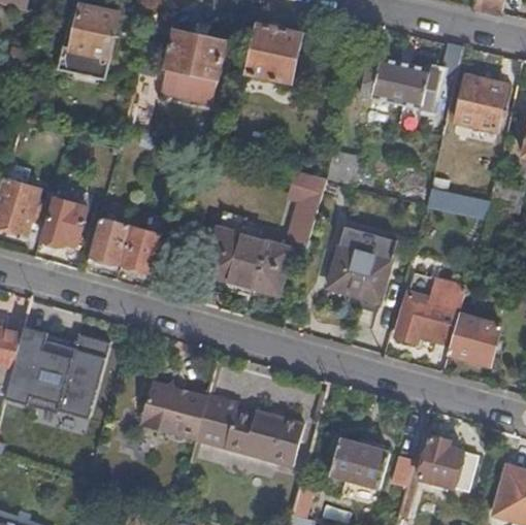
[(475,0),(474,6),(499,11),(501,0),(475,0)]
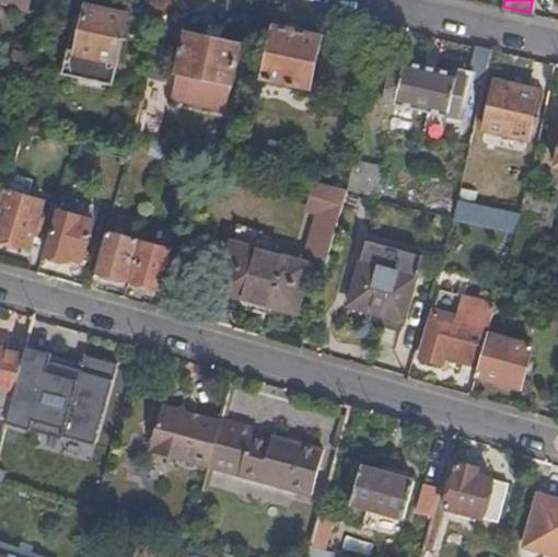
[(61,73),(111,83),(126,13),(84,4),(80,23),(71,22),(61,73)]
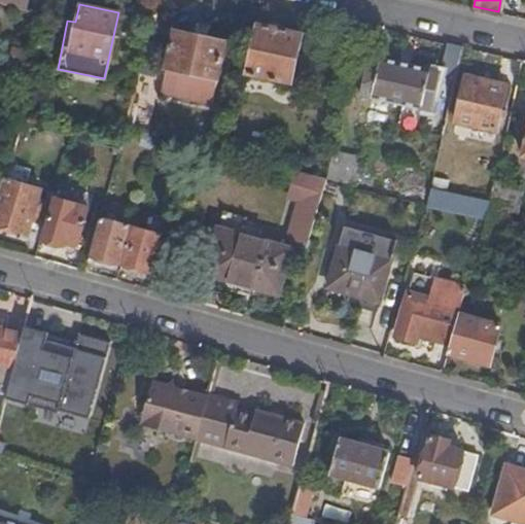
[(302,33),(255,23),(244,71),(290,81),(302,33)]
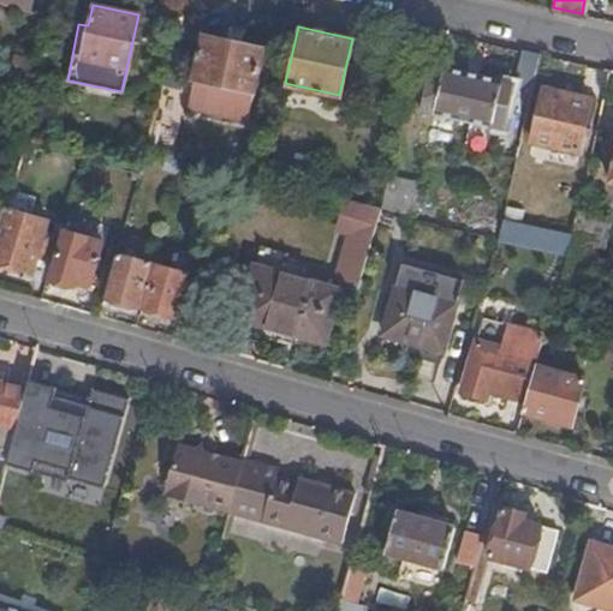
[(186,106),(247,119),(263,46),(203,33),(186,106)]
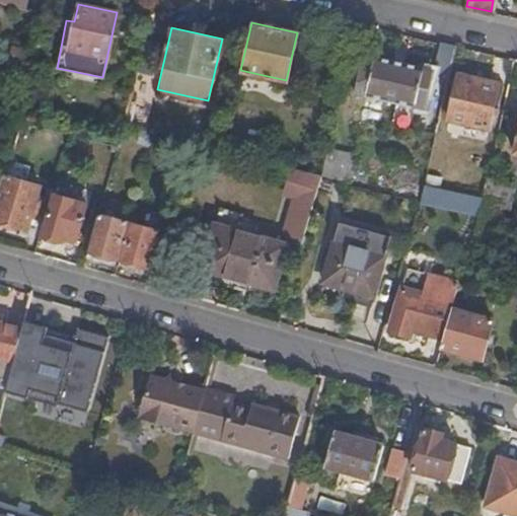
[(454,45),(439,41),(433,69),(448,72),(454,45)]
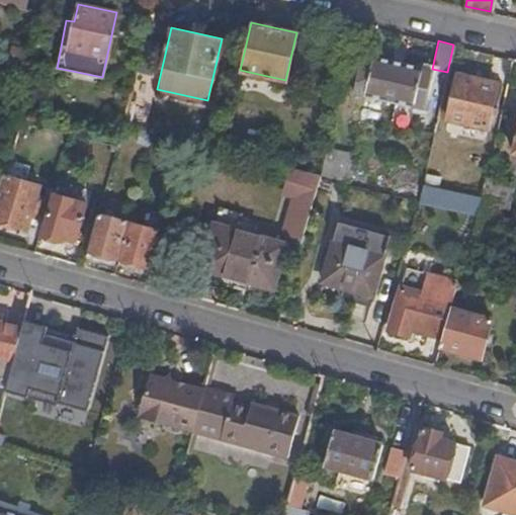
[(8,63),(31,69),(35,52),(12,46),(8,63)]
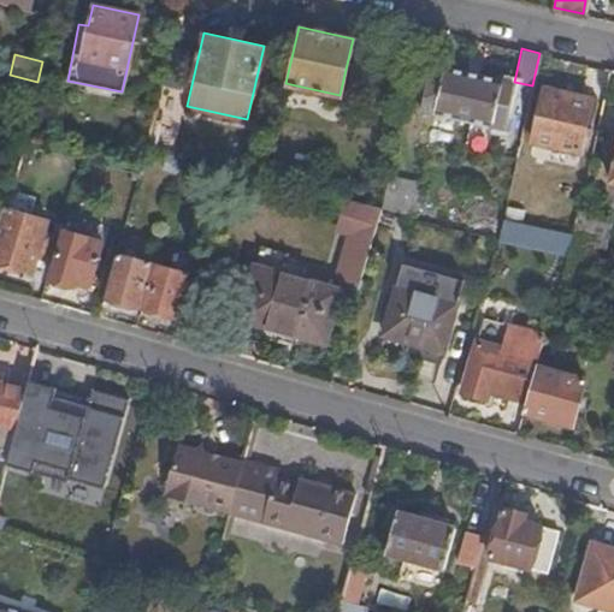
[(499,93),(502,78),(444,65),(441,81),(429,77),(421,110),(491,125),(488,136),(501,138),(512,96),(499,93)]
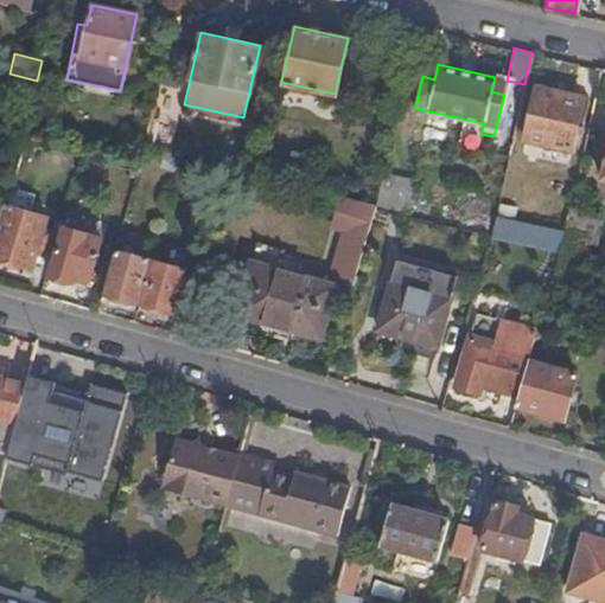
[(523,138),(571,148),(574,130),(580,132),(588,97),(535,85),(523,138)]
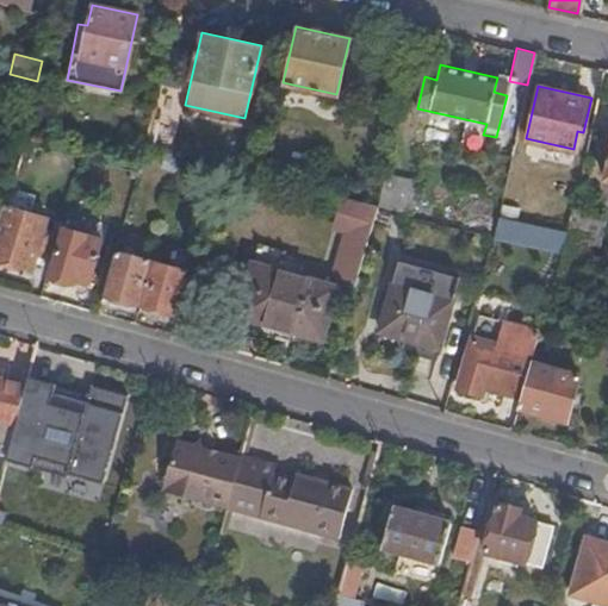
[(385,168),(378,200),(411,208),(419,176),(385,168)]
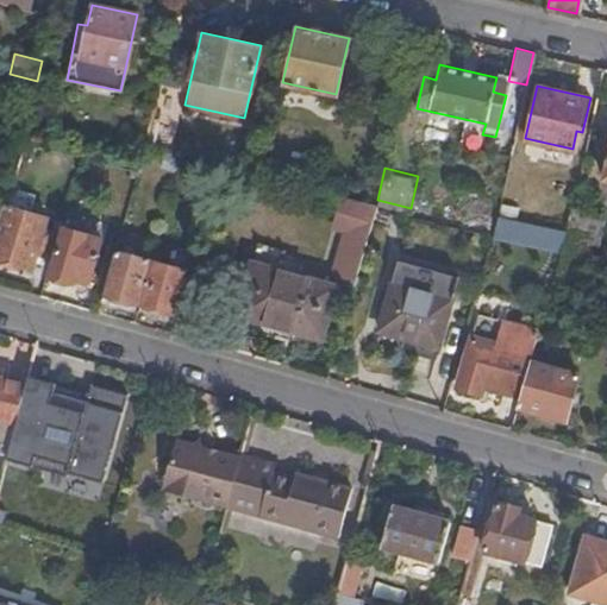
[(251,259),(233,323),(296,341),(299,331),(321,336),(332,295),(348,300),(356,273),(367,239),(376,202),(339,194),(332,225),(344,228),(327,282),(275,266),(263,263),(251,259)]
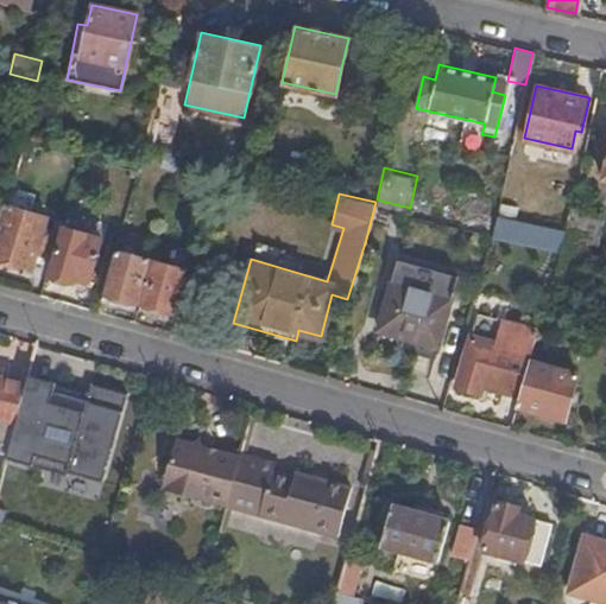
[(425,215),(492,230),(496,214),(491,213),(431,198),(425,215)]
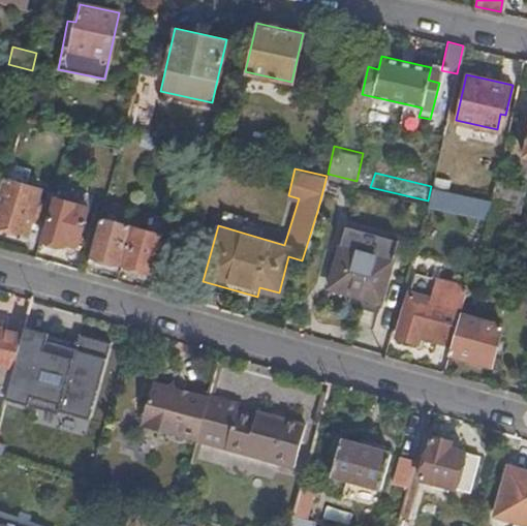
[(2,177),(0,184),(0,223),(27,231),(39,189),(2,177)]
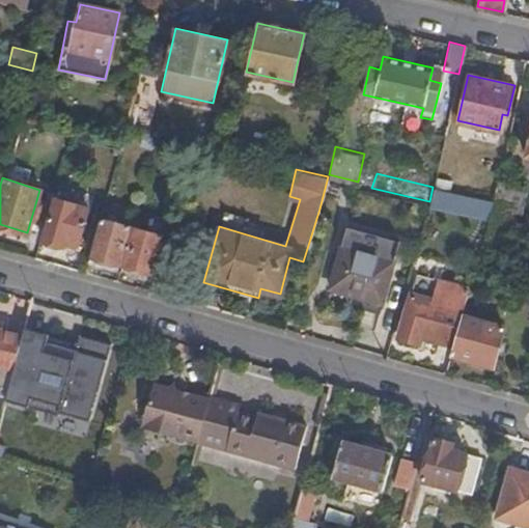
[(43,239),(62,244),(63,240),(77,244),(87,207),(55,197),(43,239)]
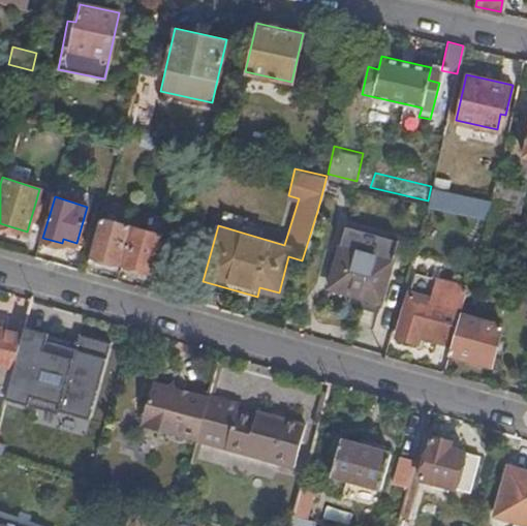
[(99,216),(89,254),(118,263),(129,224),(99,216)]
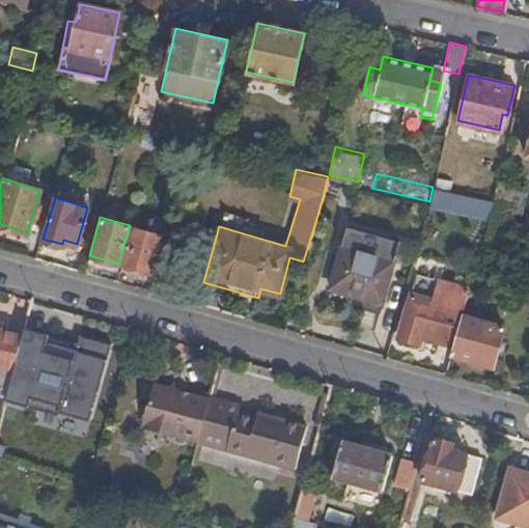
[(222,219),(219,226),(229,229),(231,222),(222,219)]
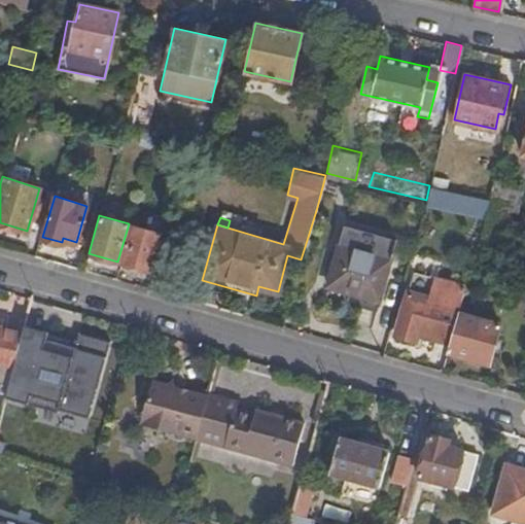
[(118,263),(148,271),(160,233),(130,223),(118,263)]
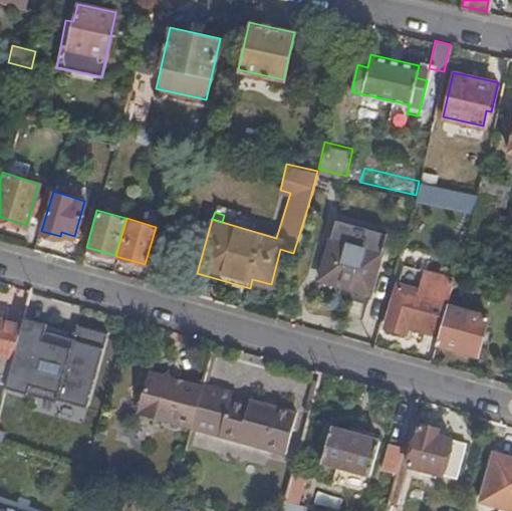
[(315,287),(365,301),(379,250),(329,237),(315,287)]
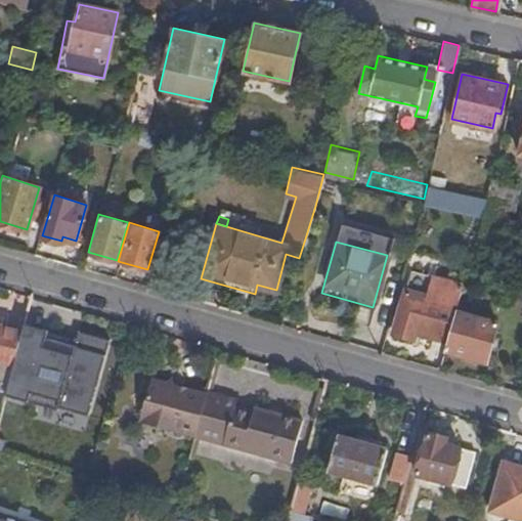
[(455,309),(463,284),(434,274),(410,267),(392,331),(414,337),(416,330),(446,339),(455,309)]
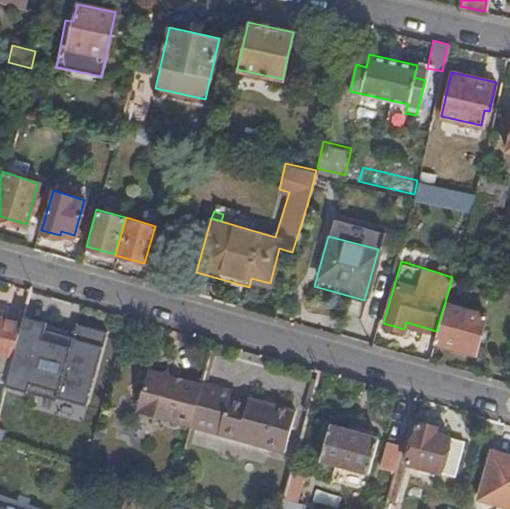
[(436,331),(434,340),(474,351),(485,313),(445,302),(436,331)]
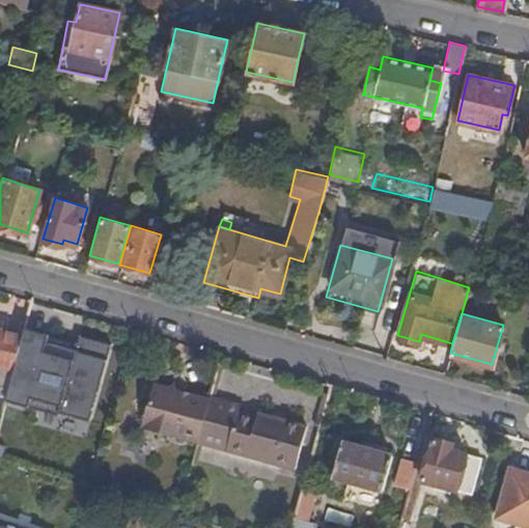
[(0,364),(10,367),(20,335),(0,330),(0,364)]
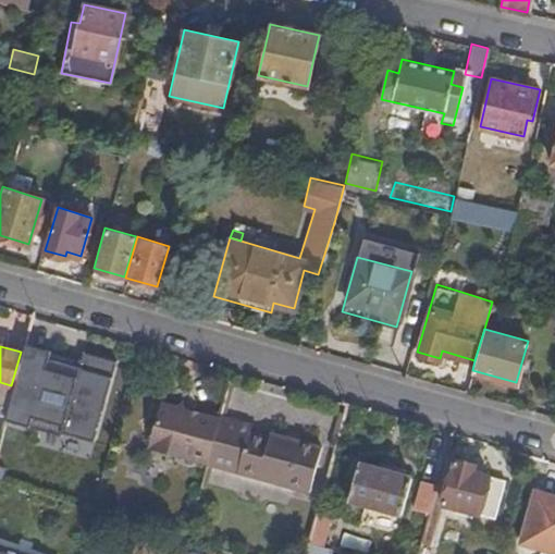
[(98,371),(21,352),(11,385),(0,426),(0,450),(21,455),(36,403),(85,416),(89,404),(91,396),(98,371)]
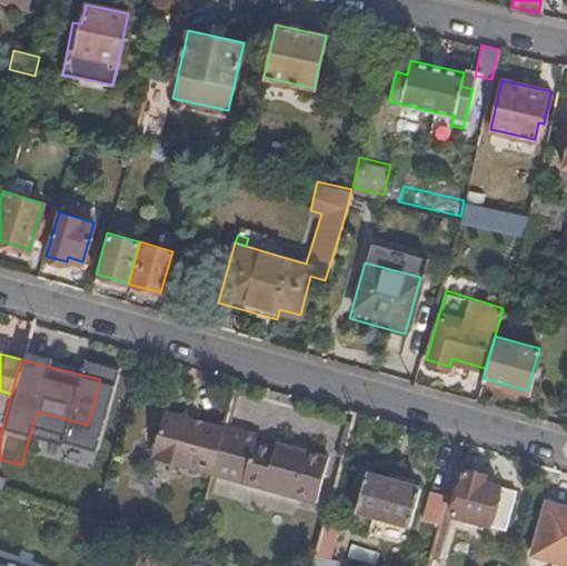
[(210,469),(221,426),(190,417),(185,408),(176,413),(161,409),(157,427),(147,433),(152,443),(161,458),(167,468),(176,462),(183,458),(187,465),(209,472),(210,469)]
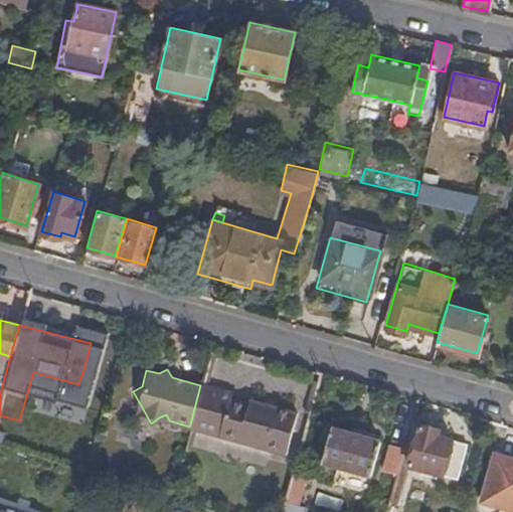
[(229,389),(201,381),(200,385),(190,424),(283,451),(295,410),(249,396),(247,402),(227,396),(229,389)]
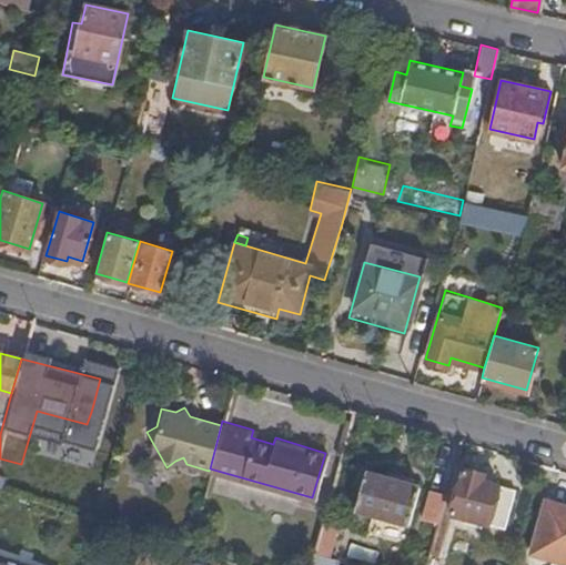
[(161,457),(152,442),(149,454),(161,457)]
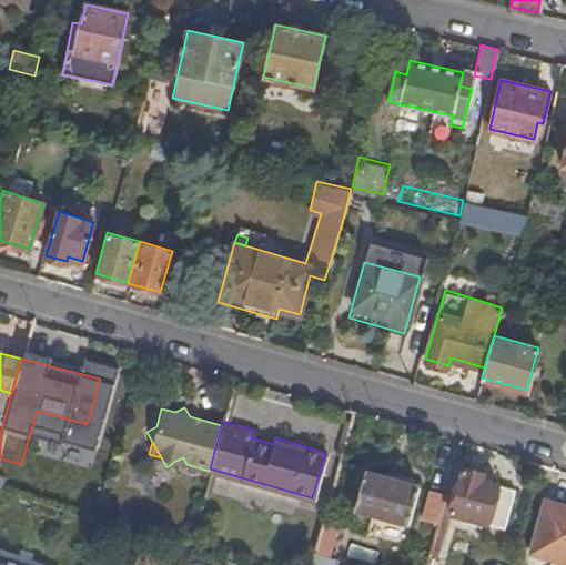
[(463,465),(454,462),(445,493),(438,520),(434,534),(444,537),(451,512),(463,465)]
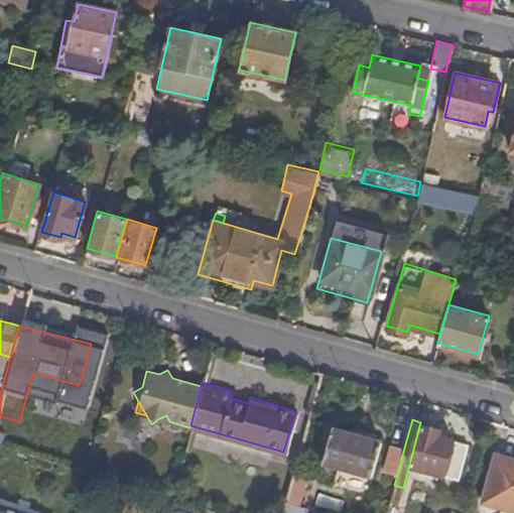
[(439,427),(420,422),(409,465),(459,478),(468,443),(438,434),(439,427)]
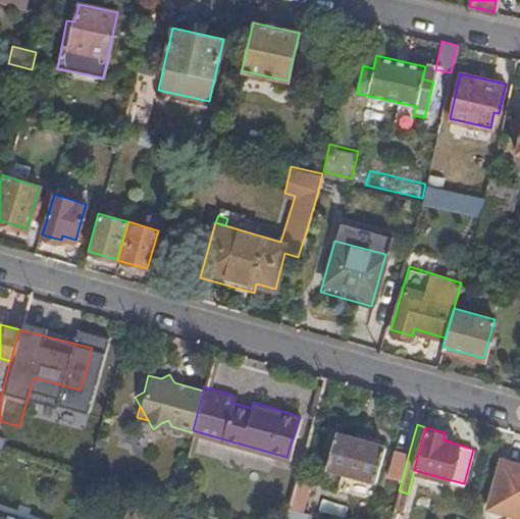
[(325,466),(375,479),(384,445),(335,431),(325,466)]
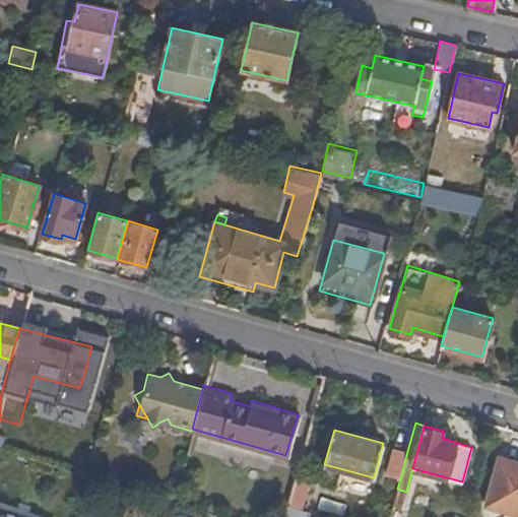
[(401,475),(407,451),(393,447),(386,471),(401,475)]
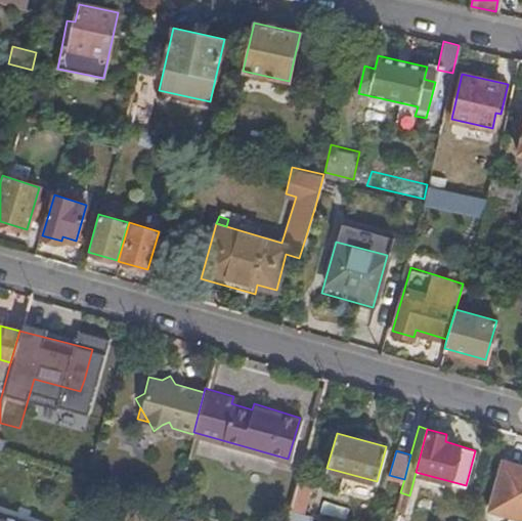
[(488,510),(521,518),(521,466),(502,461),(488,510)]
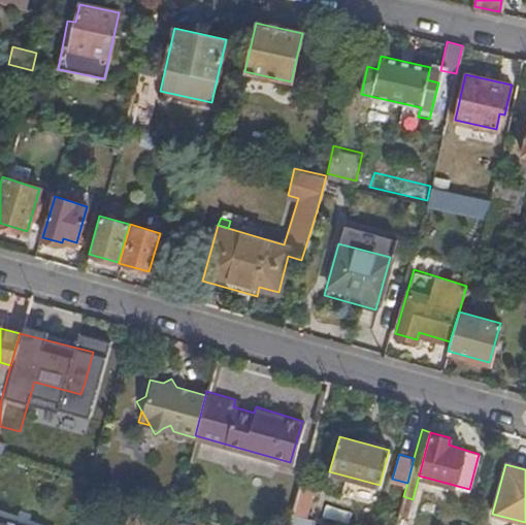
[(311,481),(300,478),(295,498),(291,512),(300,515),(311,481)]
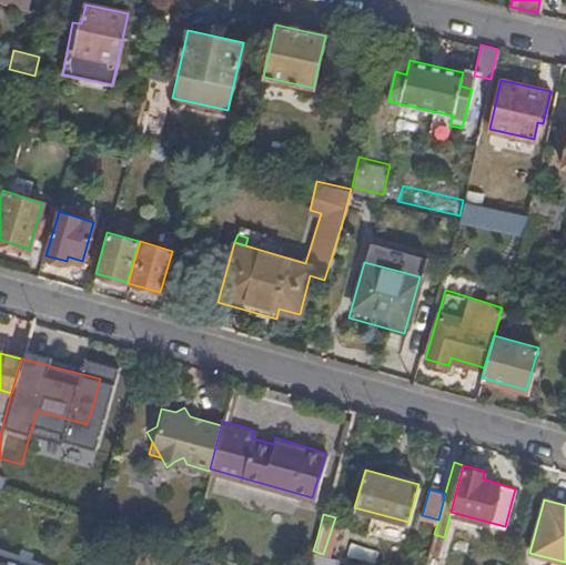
[(374,561),(377,547),(350,538),(346,552),(374,561)]
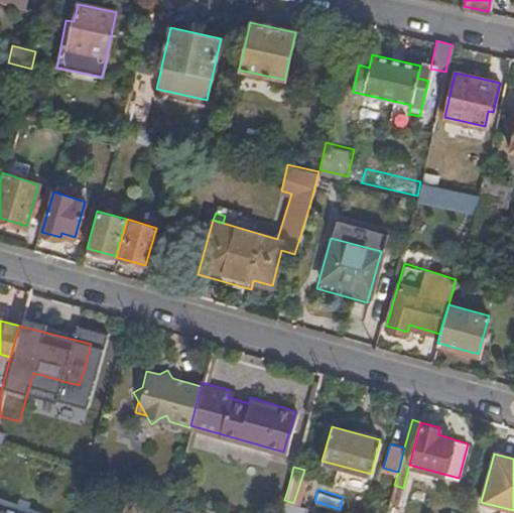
[(298,512),(301,505),(293,503),(284,500),(284,503),(280,512),(298,512)]
